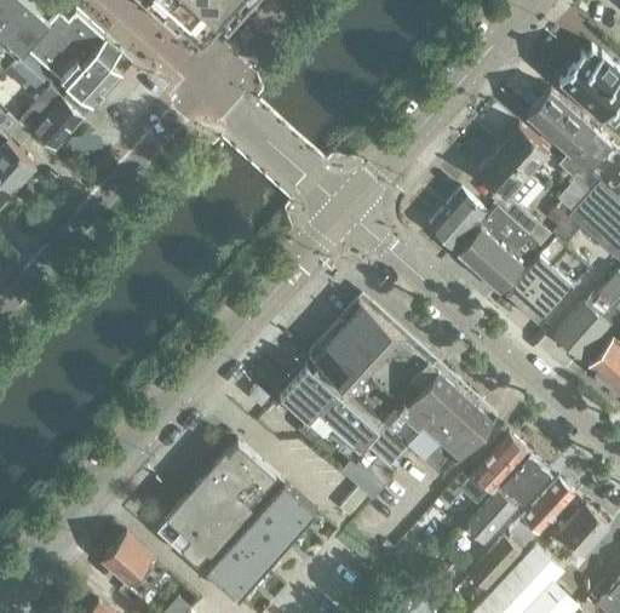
[(0,0),(0,76),(9,68),(24,51),(58,12),(57,11),(56,0),(0,0)]
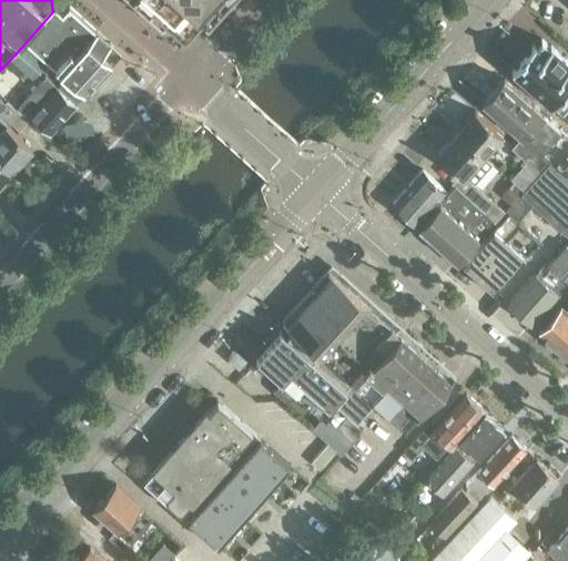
[(158,0),(188,27),(211,0),(158,0)]
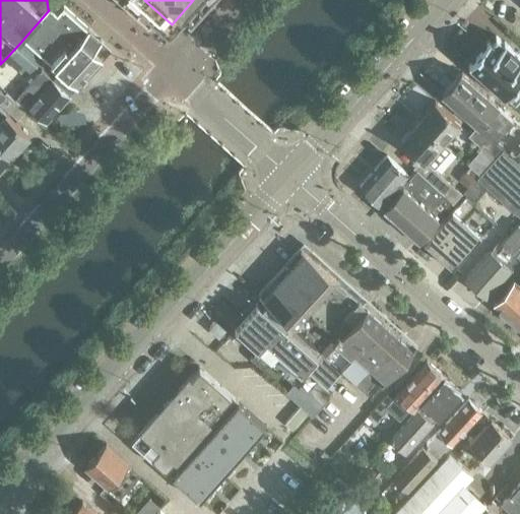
[(49,10),(20,43),(43,62),(76,92),(103,64),(102,63),(104,60),(104,49),(101,46),(102,45),(63,10),(57,17),(49,10)]
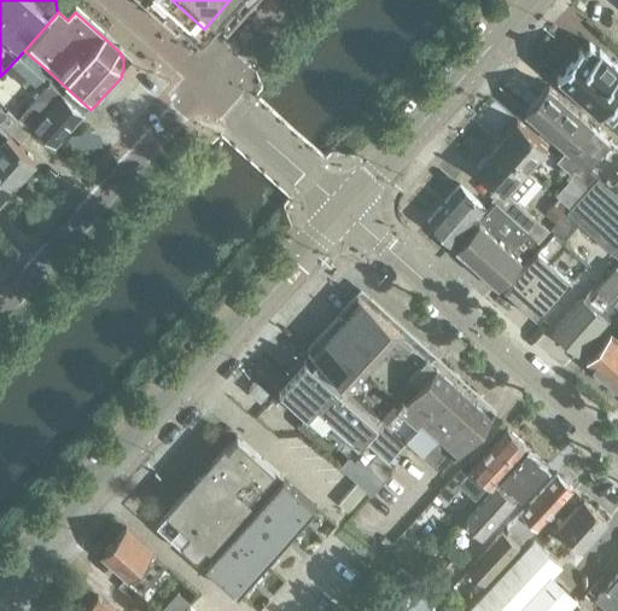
[(617,71),(600,57),(599,56),(599,57),(589,48),(588,50),(589,51),(584,57),(582,54),(581,53),(557,81),(558,82),(558,81),(600,118),(601,120),(617,99),(617,71)]
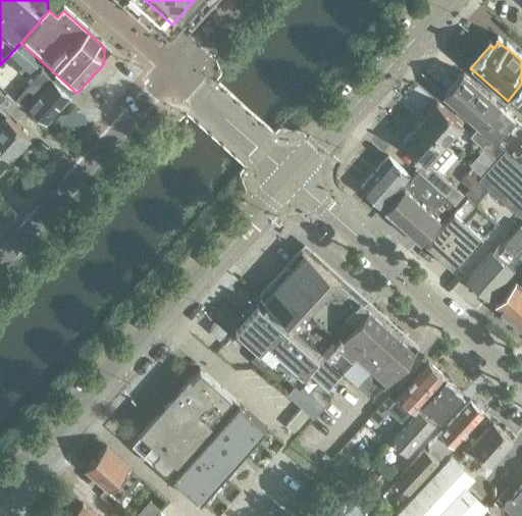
[(20,43),(7,57),(30,78),(43,62),(20,43)]
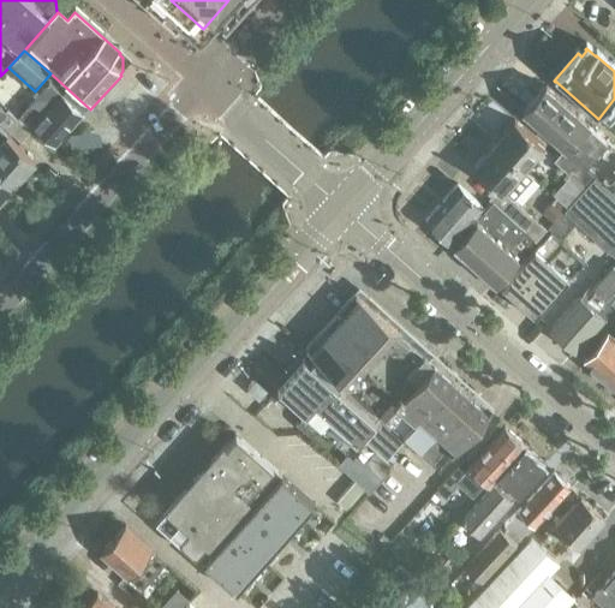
[(53,152),(82,120),(48,90),(21,121),(53,152)]
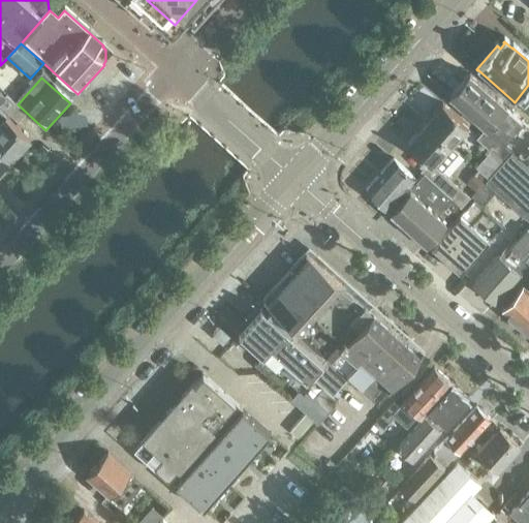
[(486,132),(510,154),(512,155),(524,165),(527,168),(528,166),(528,130),(468,78),(448,99),(486,132)]
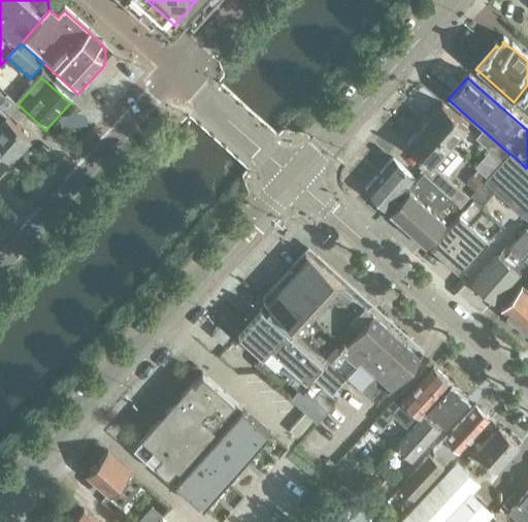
[(0,110),(18,127),(27,117),(6,98),(4,100),(0,96),(0,110)]
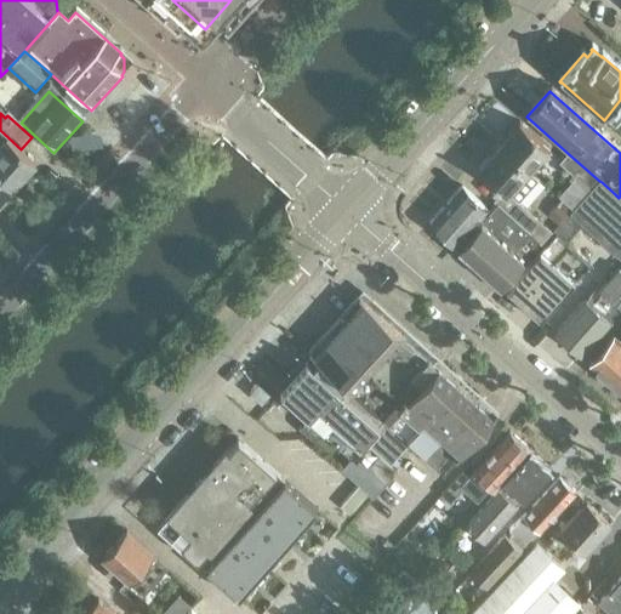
[(533,178),(552,157),(518,128),(499,149),(517,165),(533,178)]
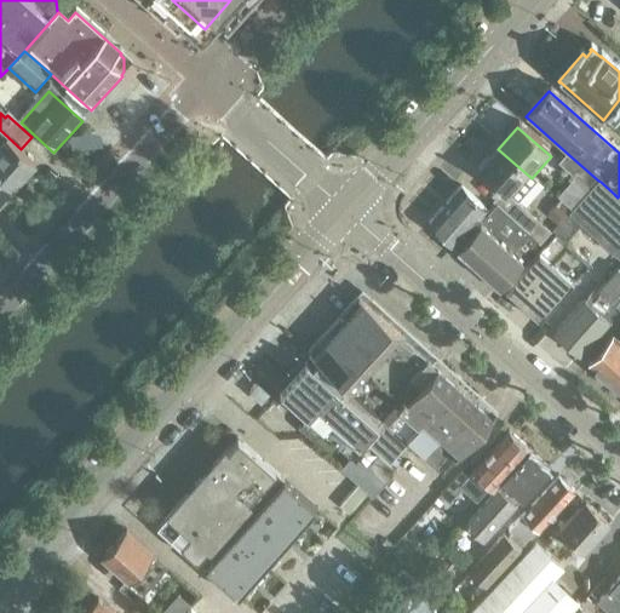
[(7,143),(0,149),(0,179),(15,193),(36,170),(7,143)]
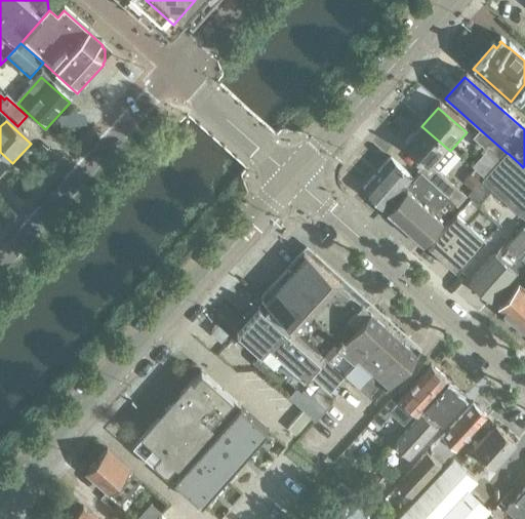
[(456,156),(450,151),(437,140),(421,126),(403,147),(428,168),(419,177),(446,202),(453,209),(455,207),(456,208),(466,199),(439,175),(456,156)]
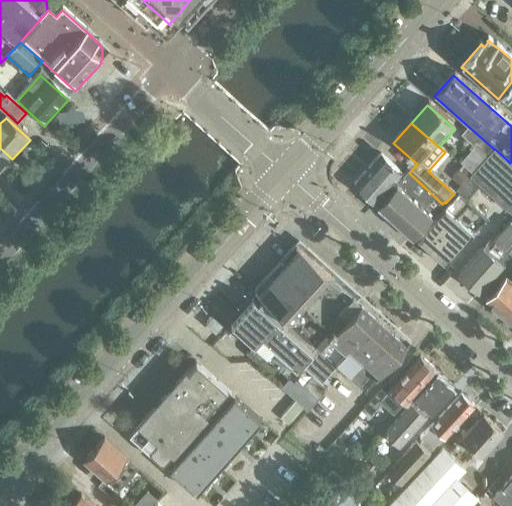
[(494,149),(470,128),(462,138),(486,159),(494,149)]
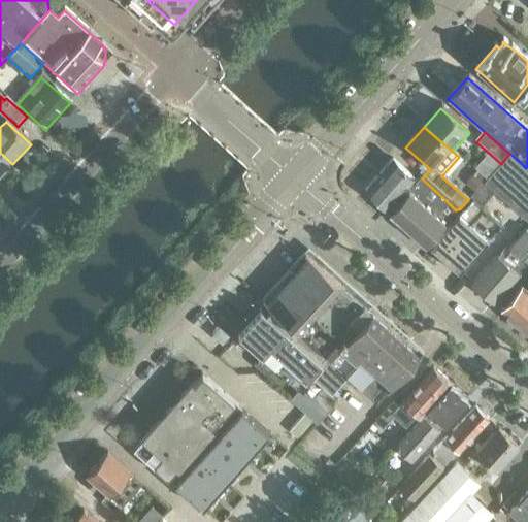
[(0,176),(12,164),(0,153),(0,176)]
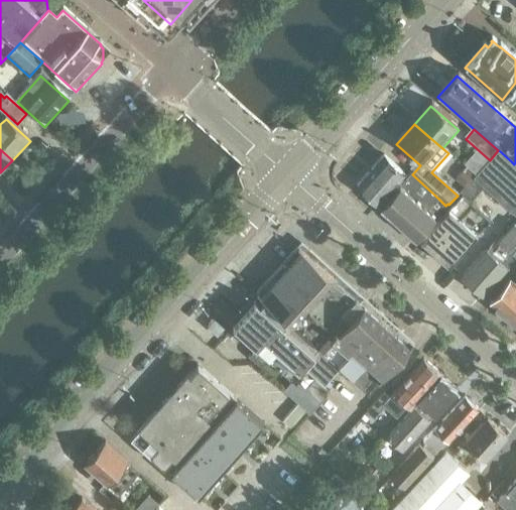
[(510,268),(515,261),(515,165),(514,164),(511,161),(500,151),(473,181),(480,187),(494,202),(508,214),(512,218),(515,220),(515,228),(514,226),(488,256),(487,254),(462,282),(482,300),(501,278),(510,268)]
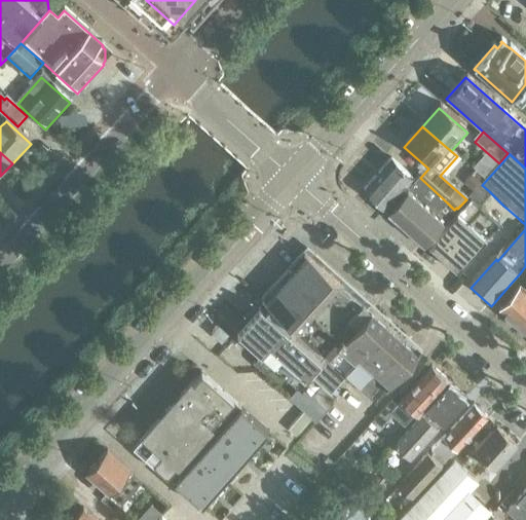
[(485,181),(499,164),(488,154),(473,172),(485,181)]
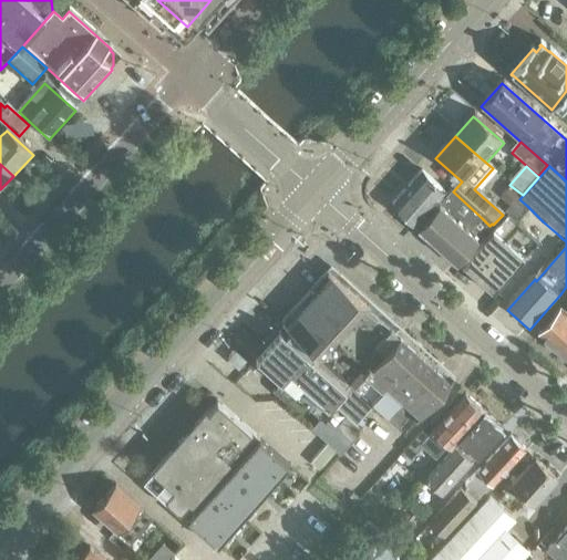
[(414,228),(444,195),(421,174),(391,207),(414,228)]
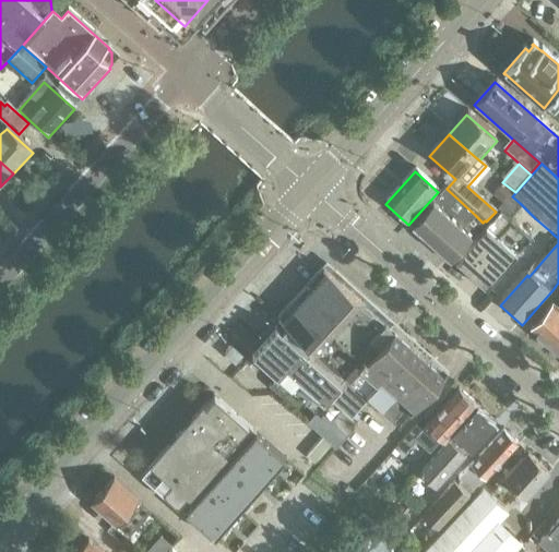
[(503,183),(491,196),(501,206),(513,192),(503,183)]
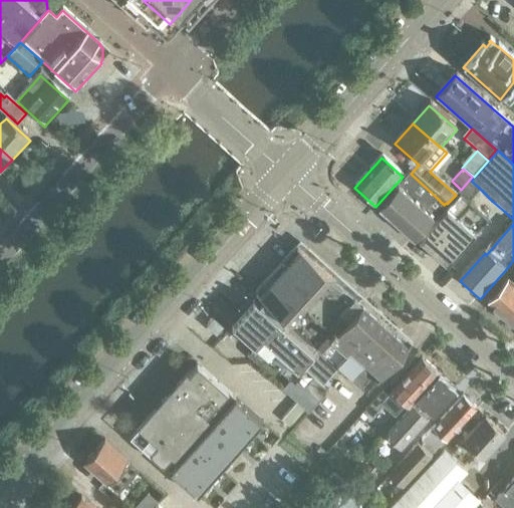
[(469,205),(482,192),(471,182),(459,195),(469,205)]
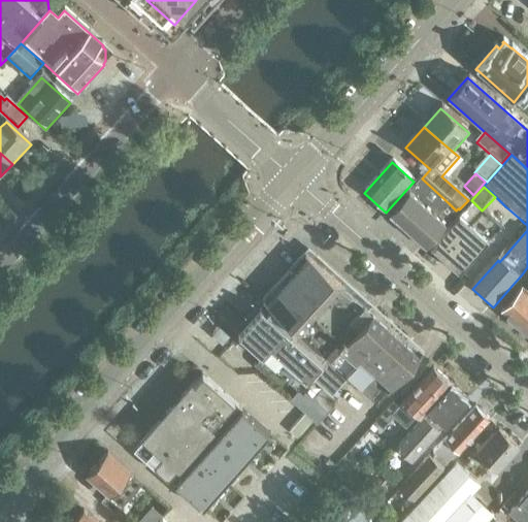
[(390,216),(406,231),(426,208),(409,194),(390,216)]
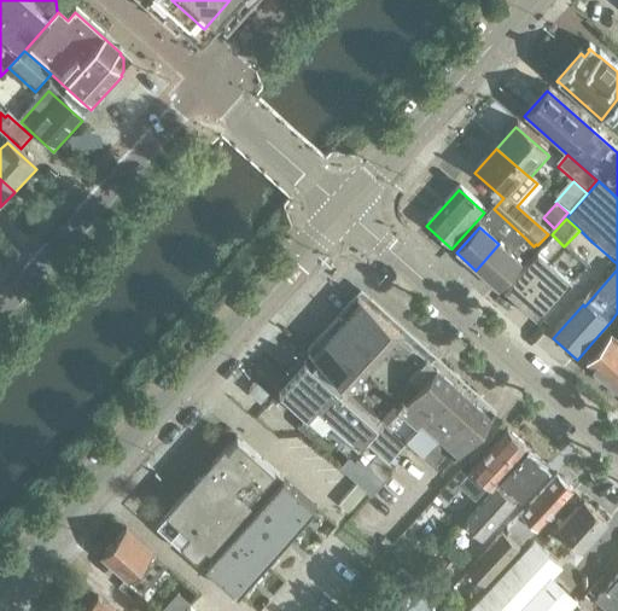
[(503,294),(520,309),(571,252),(552,236),(540,250),(537,248),(534,252),(537,256),(503,294)]
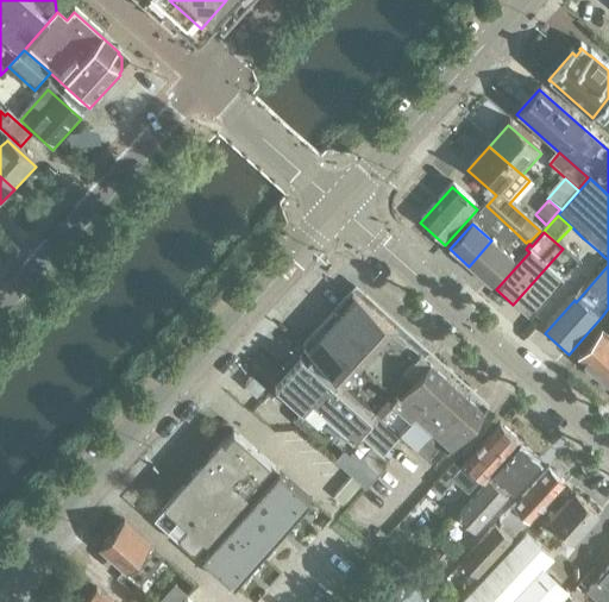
[(491,240),(469,267),(489,283),(526,243),(518,234),(502,251),(491,240)]
